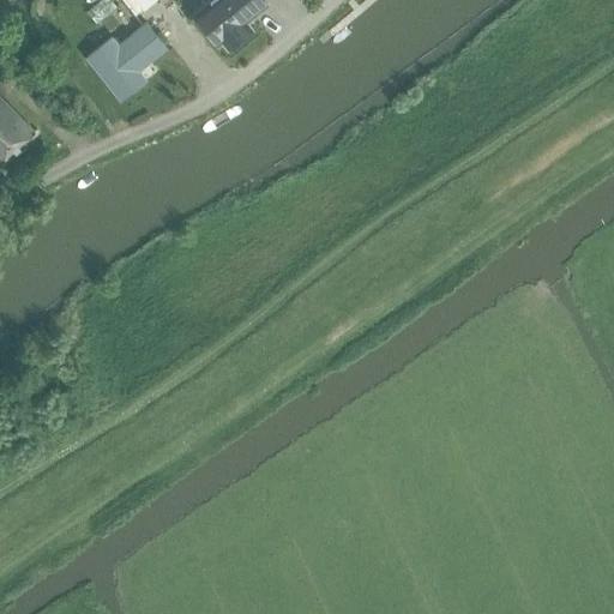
[(110,0),(100,0),(88,11),(96,22),(116,6),(110,0)]
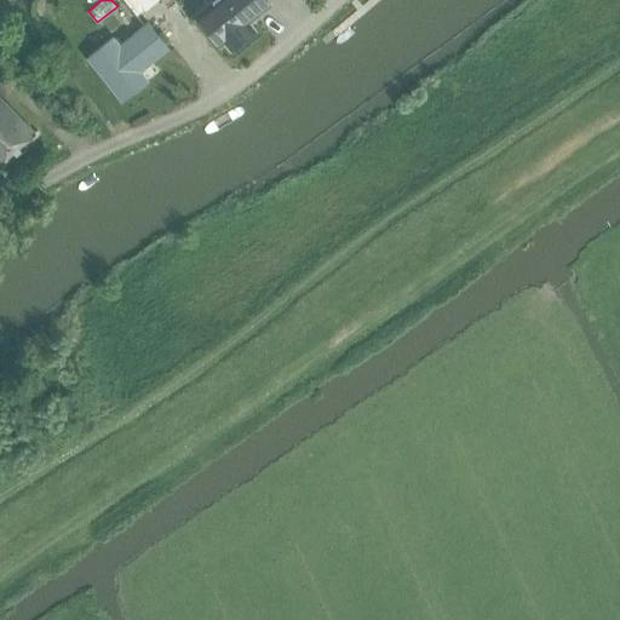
[(142,0),(125,0),(137,15),(147,6),(142,0)]
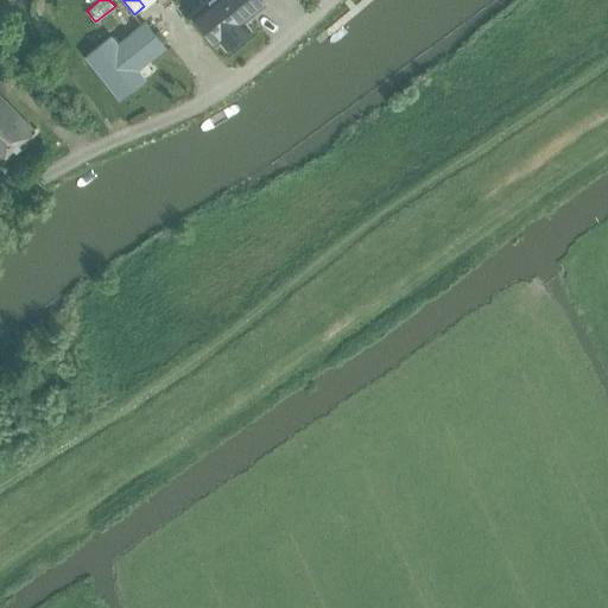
[(261,0),(206,0),(191,11),(216,42),(220,39),(225,46),(249,26),(245,20),(265,4),(261,0)]
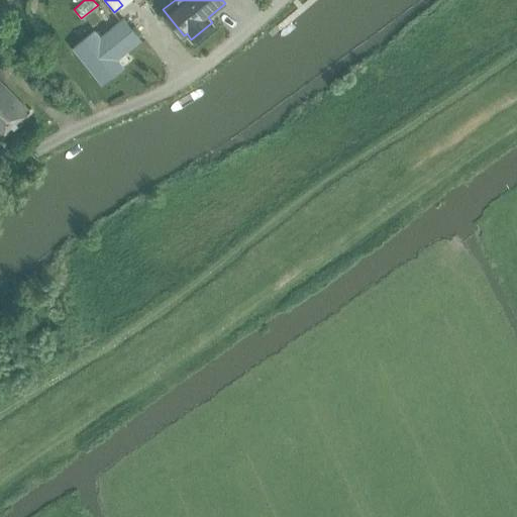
[(94,31),(74,46),(102,83),(122,67),(115,59),(139,39),(124,19),(99,38),(94,31)]
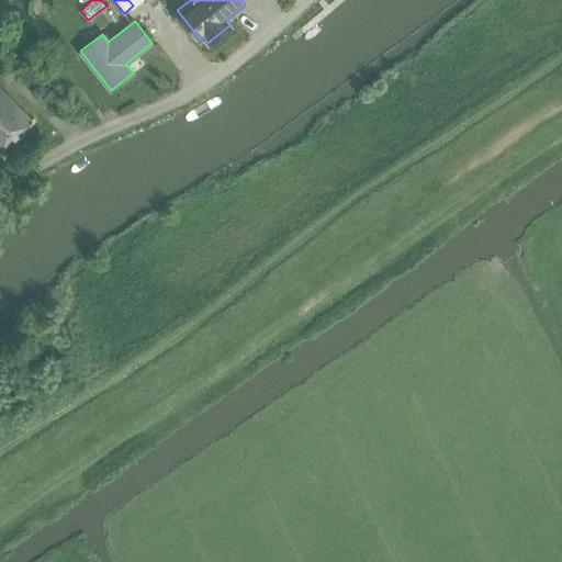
[(0,83),(6,89),(21,74),(0,51),(0,83)]
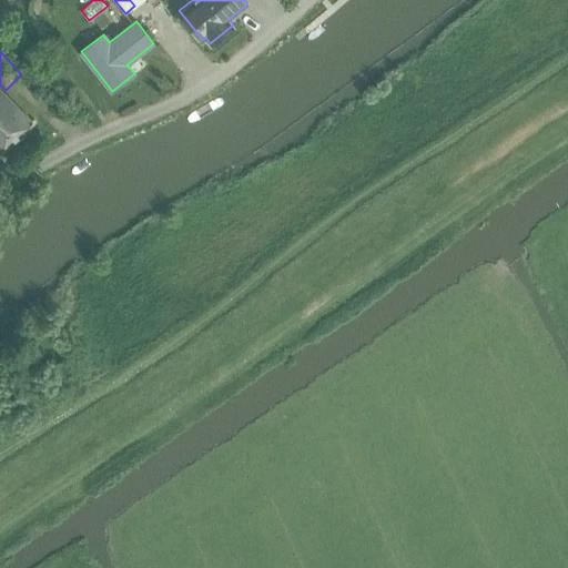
[(0,153),(0,154),(31,124),(0,91),(0,153)]
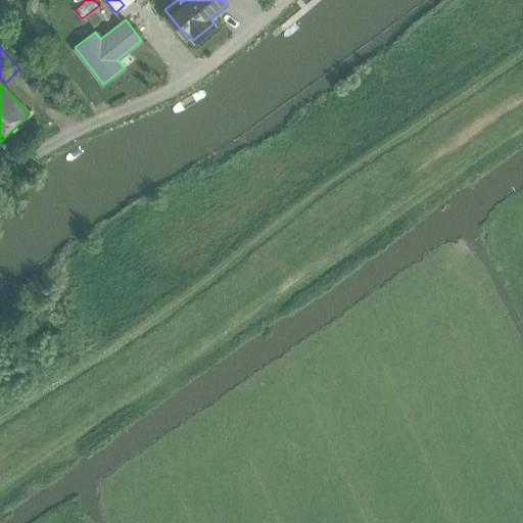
All buildings are outlined.
